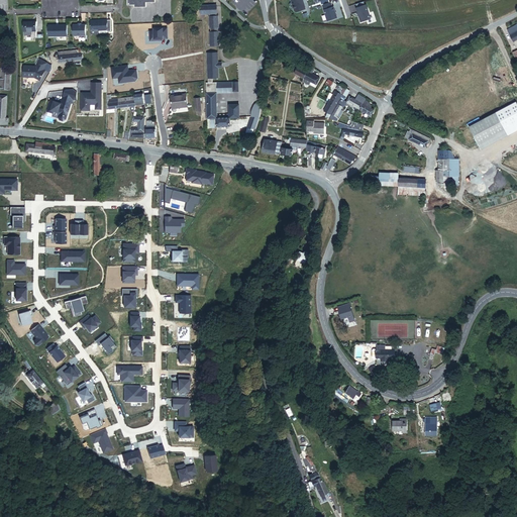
[(290,0),(295,11),(296,12),(305,9),(302,0),(290,0)]
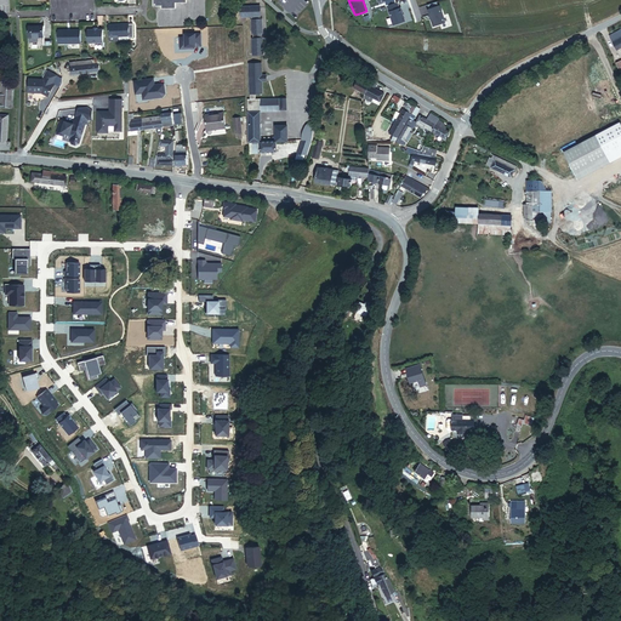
[(445,23),(439,6),(438,6),(437,3),(427,5),(428,10),(427,10),(433,27),(445,23)]
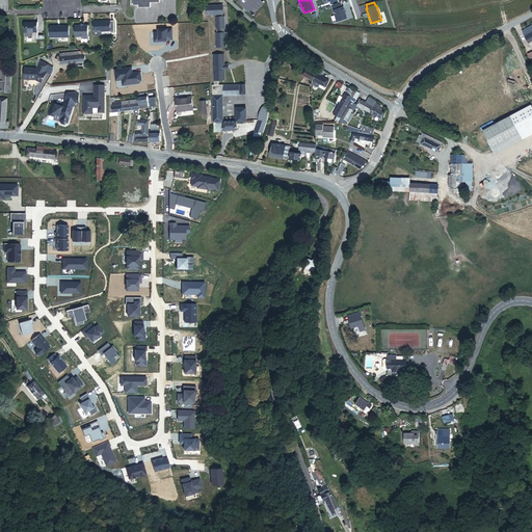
[(225,33),(225,28),(227,28),(225,17),(224,17),(224,14),(224,5),(208,6),(208,15),(217,15),(217,28),(218,28),(218,33),(217,33),(218,47),(228,47),(227,33),(225,33)]
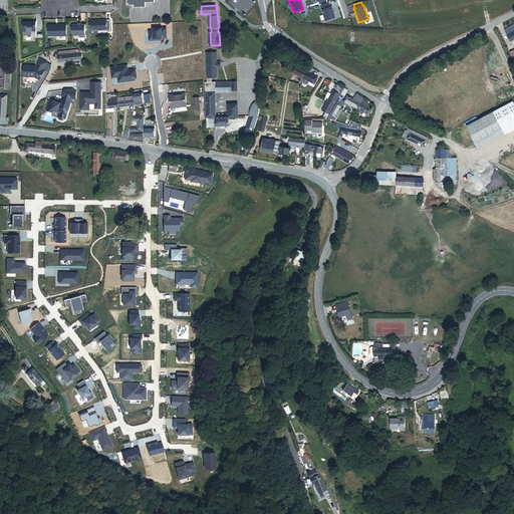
[(335,18),(331,7),(322,10),(325,21),(335,18)]
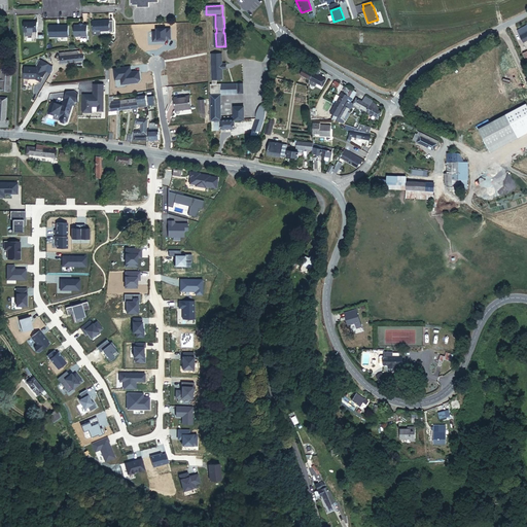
[(107,34),(110,34),(110,23),(91,23),(91,33),(97,33),(99,33),(107,33),(107,34)]
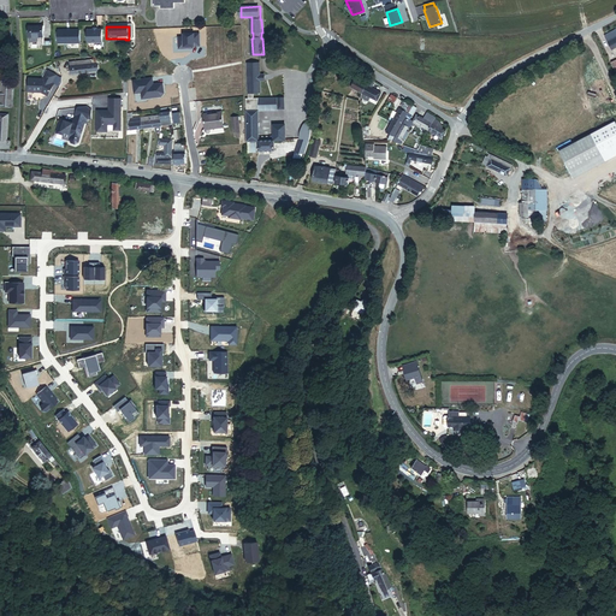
[(36,37),(41,37),(41,28),(27,28),(27,39),(36,37)]
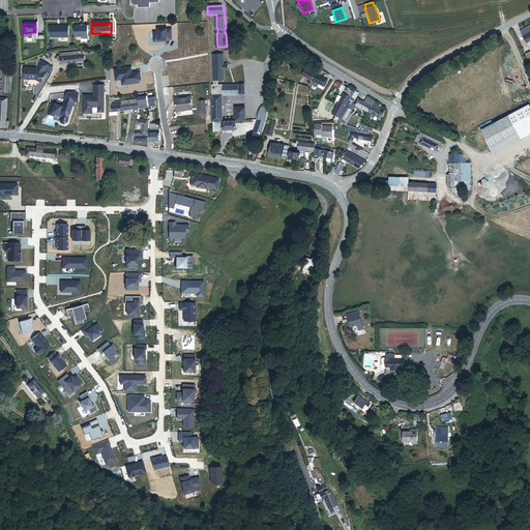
[(48,38),(67,38),(67,27),(48,27),(48,38)]
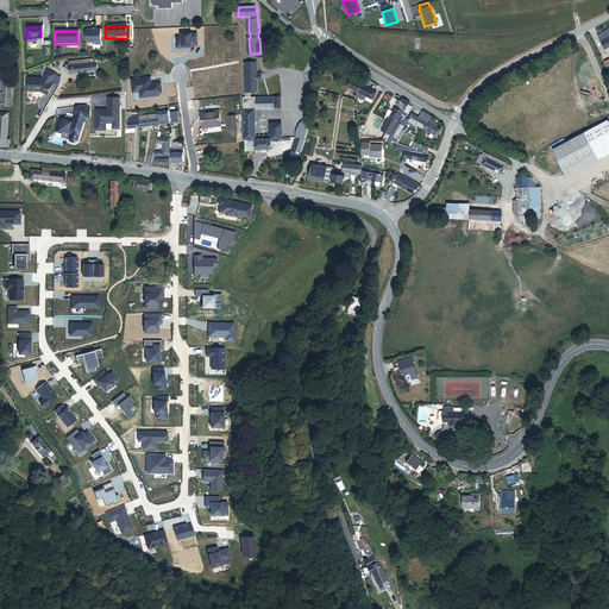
[(83,43),(99,43),(99,31),(83,31),(83,43)]
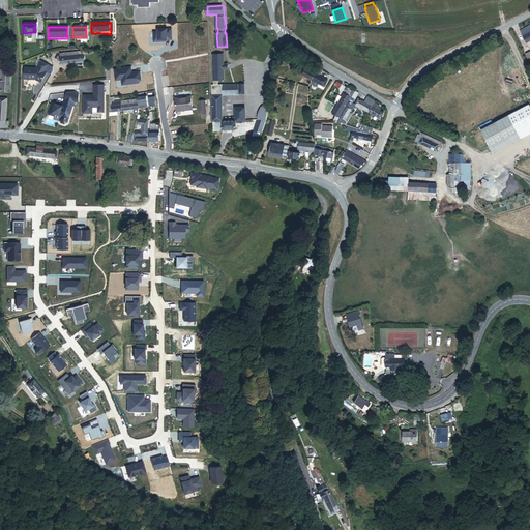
[(66,65),(88,64),(87,56),(71,57),(71,54),(68,55),(68,57),(65,57),(66,65)]
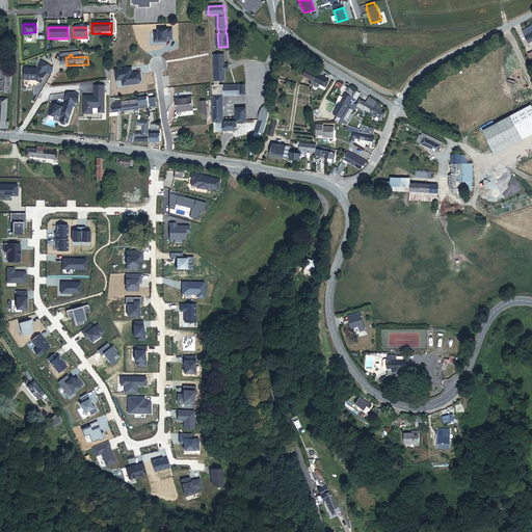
[(227,81),(227,72),(227,65),(227,55),(216,55),(216,84),(220,84),(220,81),(227,81)]
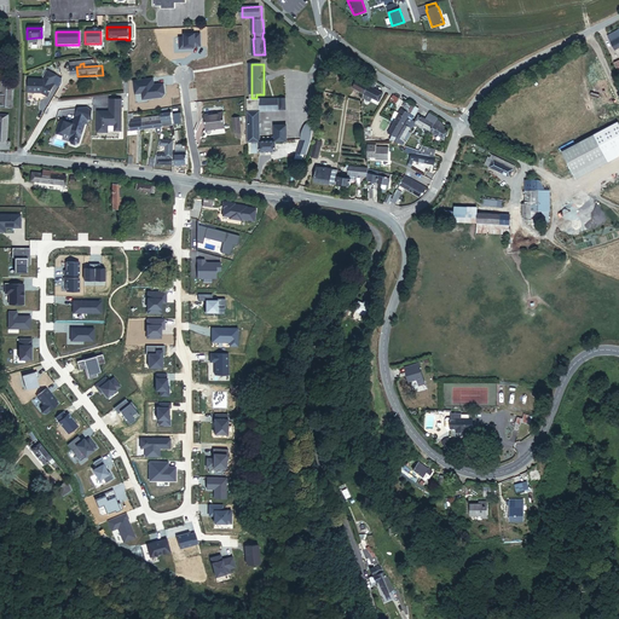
[(42,81),(27,81),(27,94),(40,94),(47,98),(53,86),(51,85),(56,76),(47,73),(42,81)]
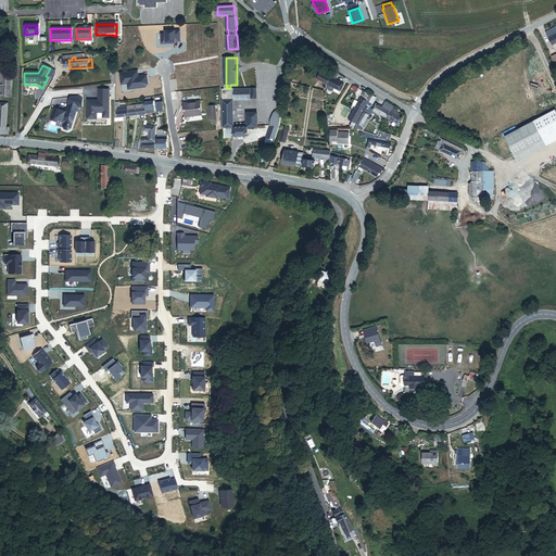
[(329,84),(333,77),(325,73),(320,79),(329,84)]
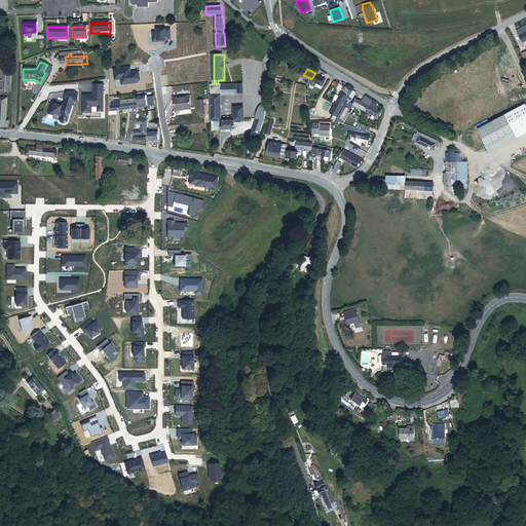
[(0,76),(0,91),(9,92),(10,71),(0,70),(0,76)]
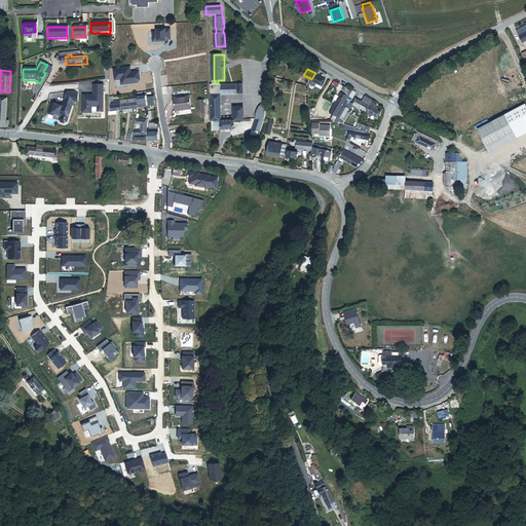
[(323,85),(326,79),(315,73),(311,79),(323,85)]
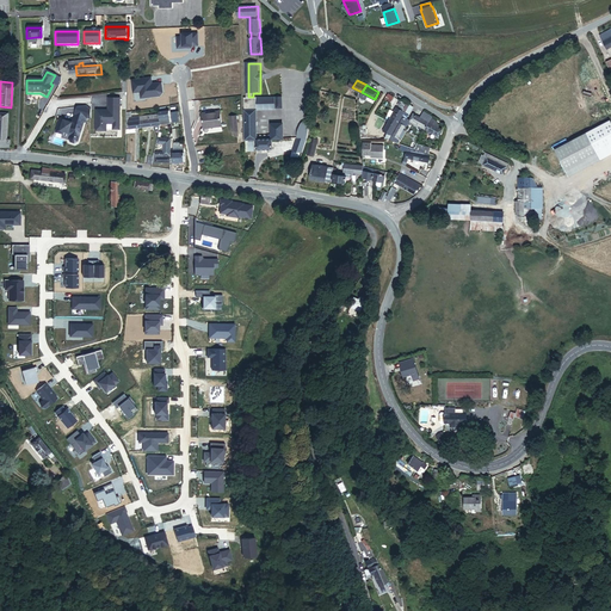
[(254,150),(275,150),(275,142),(278,142),(279,128),(270,128),(270,139),(266,139),(266,141),(258,141),(258,111),(259,99),(253,99),(247,99),(246,141),(254,142),(254,150)]
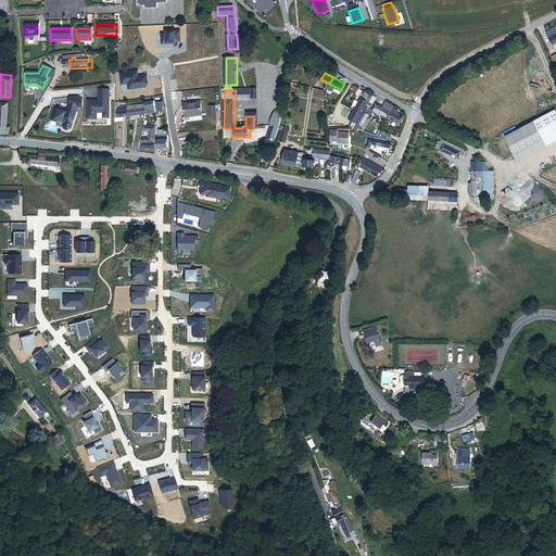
[(255,100),(260,101),(260,91),(236,90),(235,101),(255,102),(255,100)]
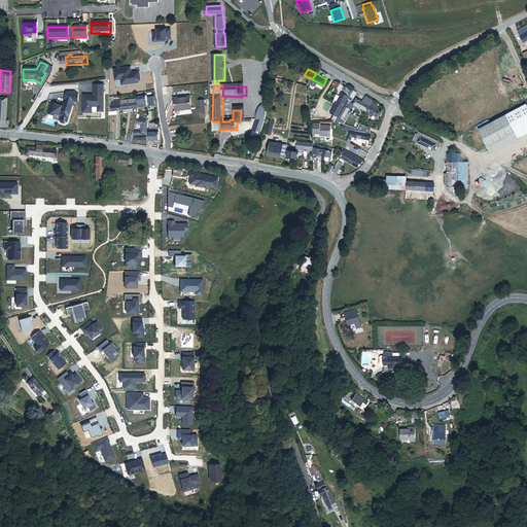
[(103,86),(93,86),(93,99),(90,99),(90,98),(82,98),(82,115),(92,115),(92,109),(97,109),(97,114),(103,114),(103,86)]
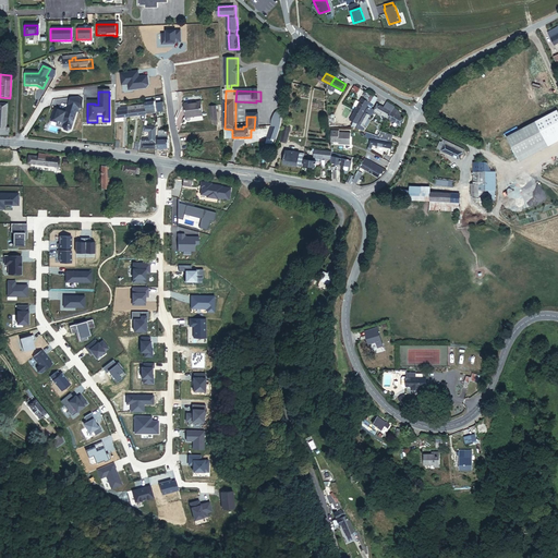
[(372,108),(377,98),(374,96),(359,123),(363,126),(368,118),(370,116),(371,116),(374,111),(374,110),(372,108)]
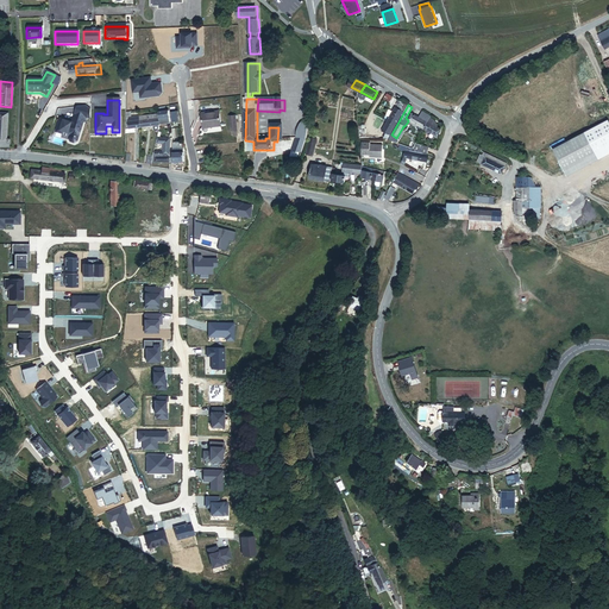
[(382,138),(388,139),(402,111),(395,107),(381,131),(385,133),(382,138)]
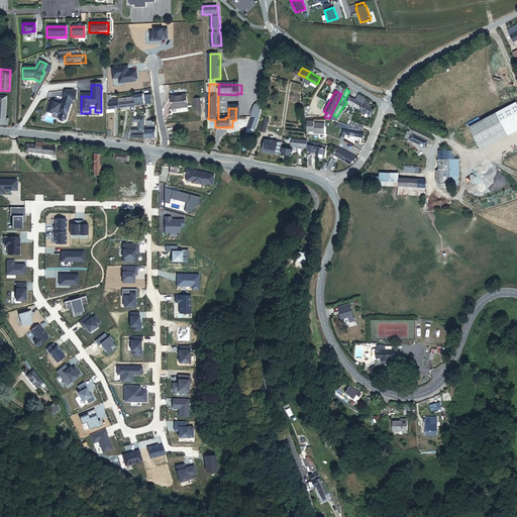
[(346,103),(359,110),(365,100),(366,99),(358,94),(355,99),(349,96),(346,101),(346,102),(346,103)]
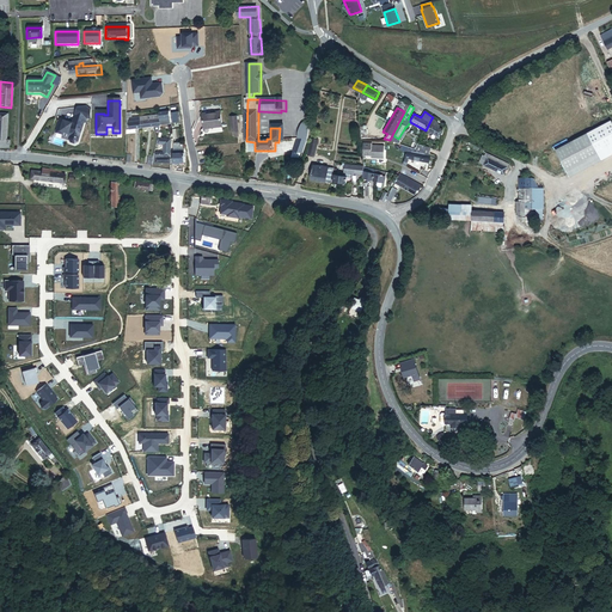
[(11,141),(7,141),(8,114),(0,112),(0,147),(11,148),(11,141)]
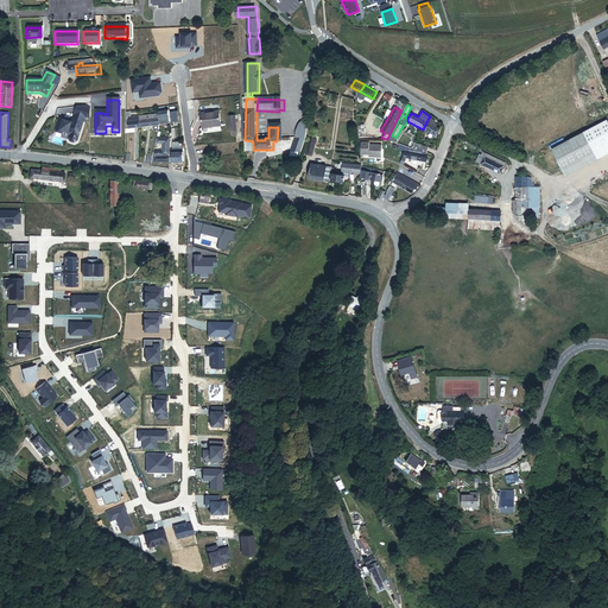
[(208,127),(221,126),(220,112),(216,113),(217,119),(202,121),(203,128),(208,127)]
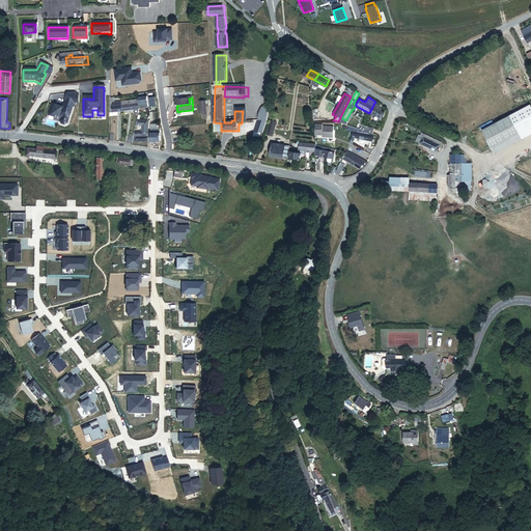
[(138,110),(147,108),(146,99),(137,100),(137,104),(138,110)]
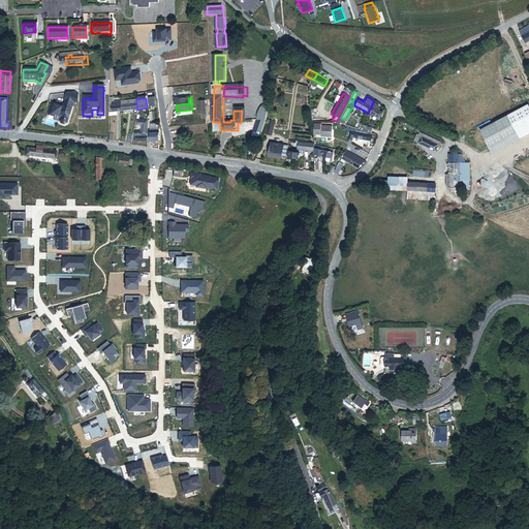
[(150,107),(157,105),(156,98),(148,99),(150,107)]
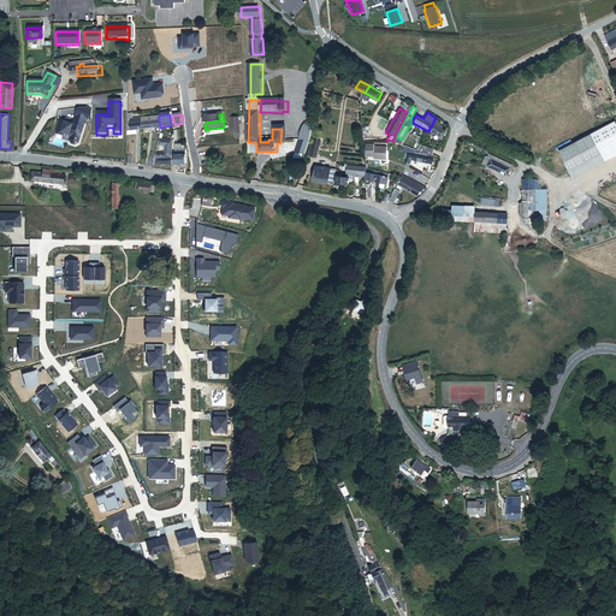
[(77,146),(86,120),(75,117),(71,126),(70,125),(70,126),(67,126),(67,125),(59,122),(54,136),(61,138),(63,135),(67,136),(69,140),(67,142),(70,146),(73,147),(77,146)]
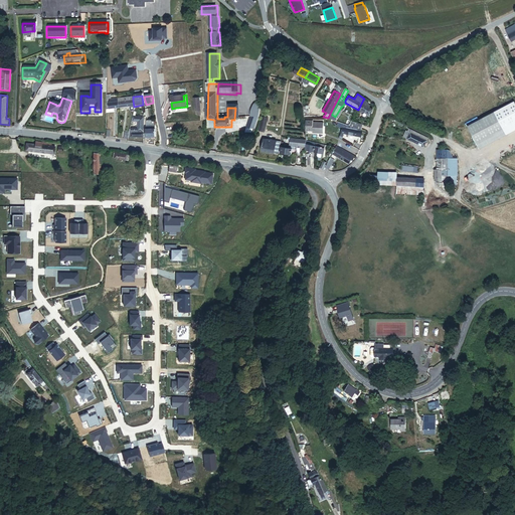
[(129,107),(134,107),(133,101),(123,103),(123,100),(119,101),(120,109),(129,107)]
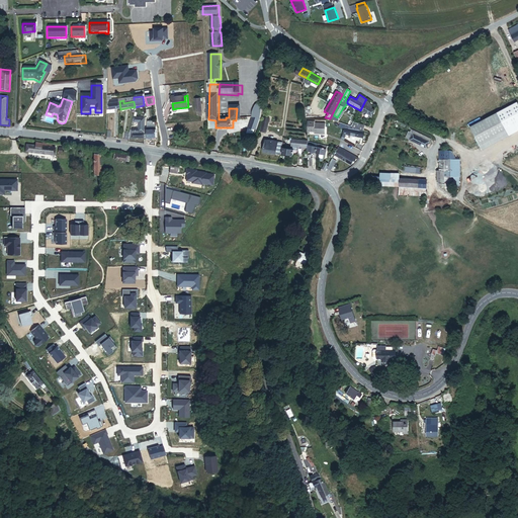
[(360,110),(371,116),(375,109),(371,107),(372,105),(370,104),(371,103),(365,100),(360,110)]
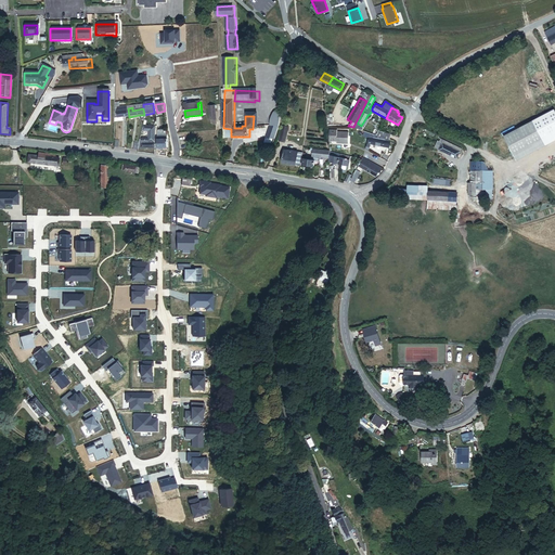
[(124,118),(129,117),(128,108),(117,110),(118,118),(124,118)]
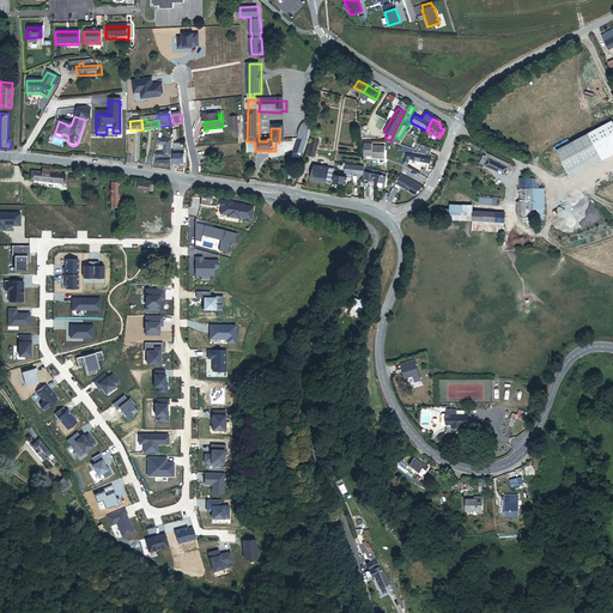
[(310,141),(311,131),(308,129),(307,131),(304,129),(303,129),(302,132),(301,134),(298,138),(298,139),(298,140),(310,141)]
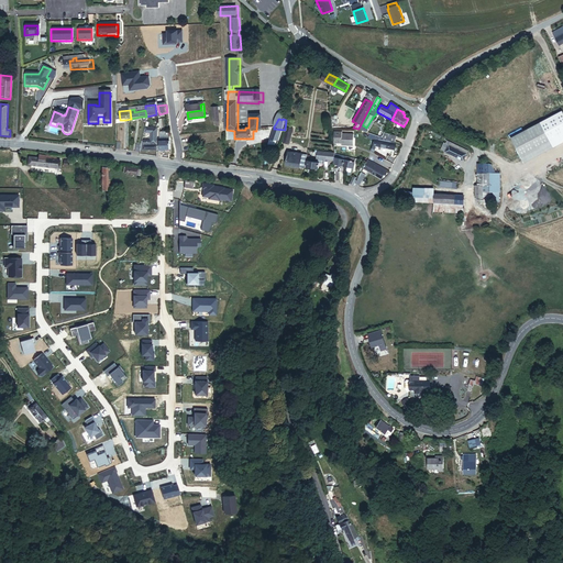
[(359,129),(367,132),(374,121),(372,119),(366,128),(362,124),(359,129)]
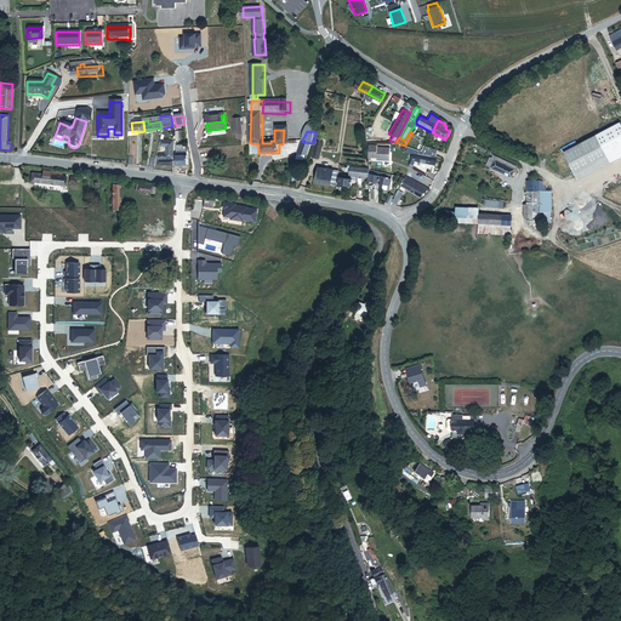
[(579,180),(610,163),(596,136),(564,152),(579,180)]
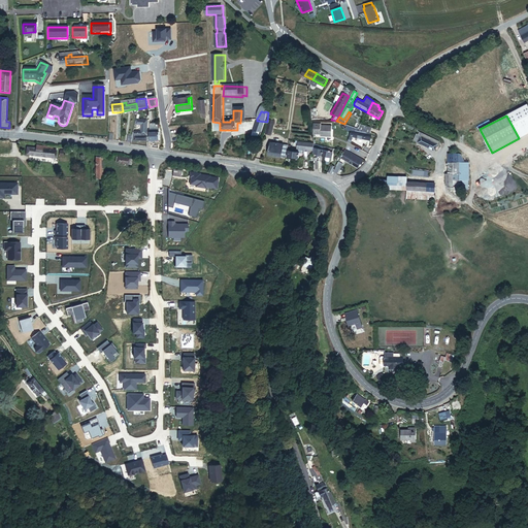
[(140,133),(149,133),(149,124),(136,123),(135,127),(140,128),(140,133)]
